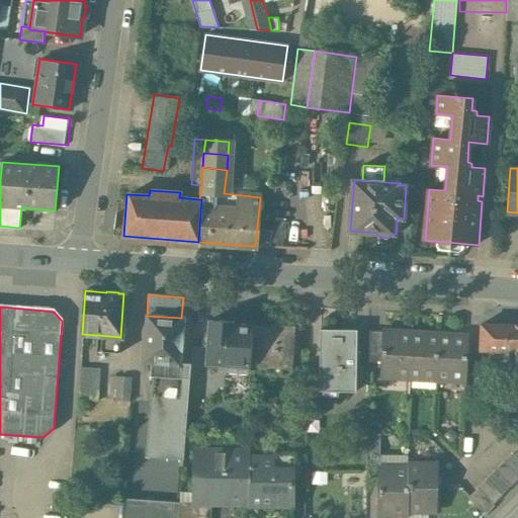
[(147,316),(145,316),(142,362),(150,363),(171,364),(179,365),(182,319),(181,318),(147,316)]
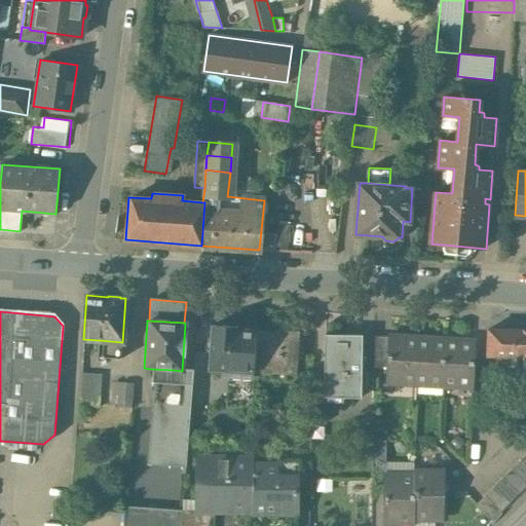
[(238,327),(213,325),(210,369),(254,372),(257,332),(237,330),(238,327)]
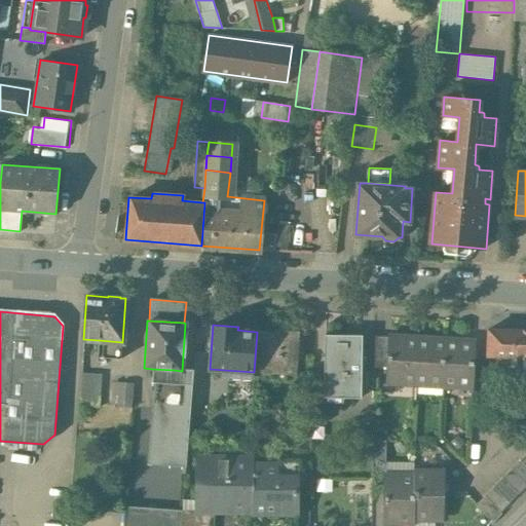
[(522,331),(488,329),(487,354),(504,355),(518,355),(522,357),(523,331),(522,331)]
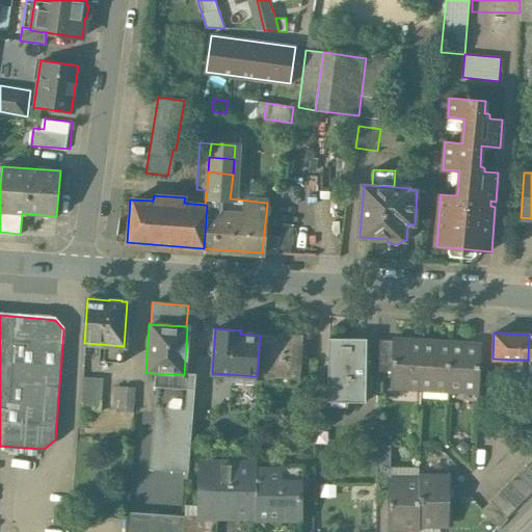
[(531,334),(531,335),(531,333),(528,333),(528,335),(529,335),(528,361),(524,360),(523,372),(523,379),(528,379),(528,395),(531,395),(531,334)]
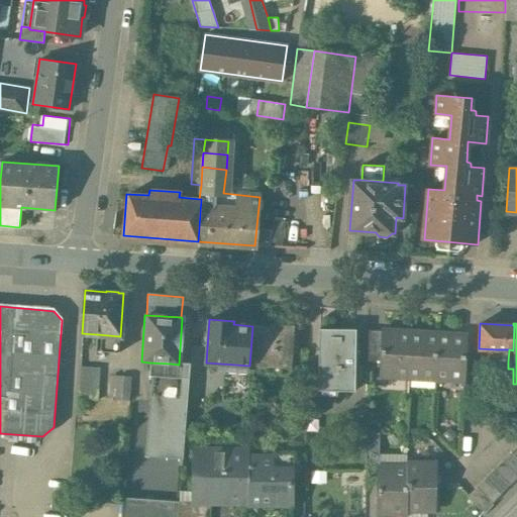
[(296,325),(271,324),(271,327),(252,326),(249,366),(292,369),(296,325)]
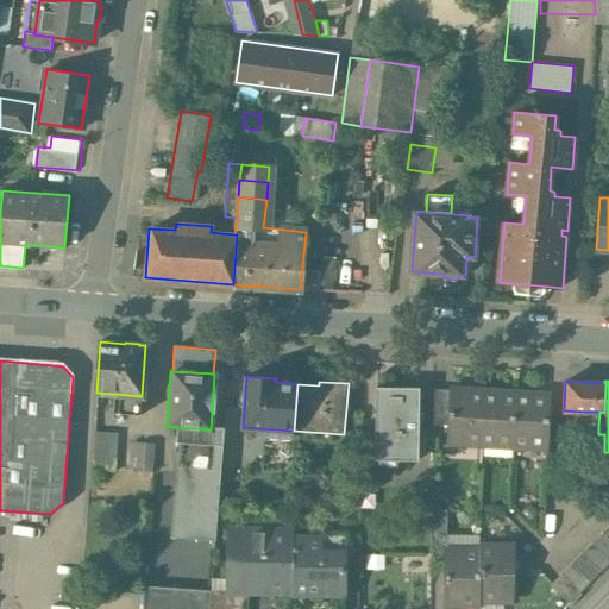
[(419,388),(376,387),(375,434),(374,460),(377,460),(418,463),(419,388)]
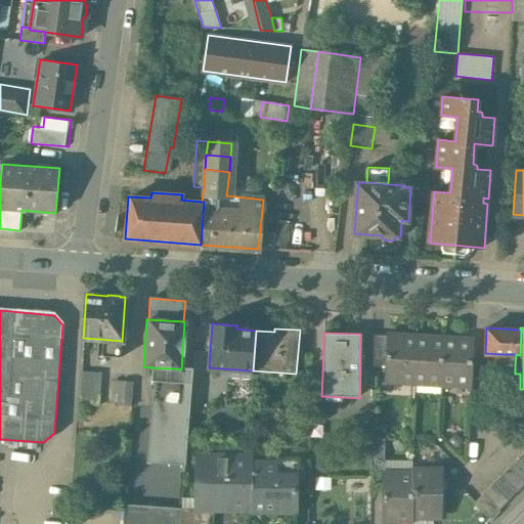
[(387,336),(373,335),(373,366),(386,366),(387,336)]
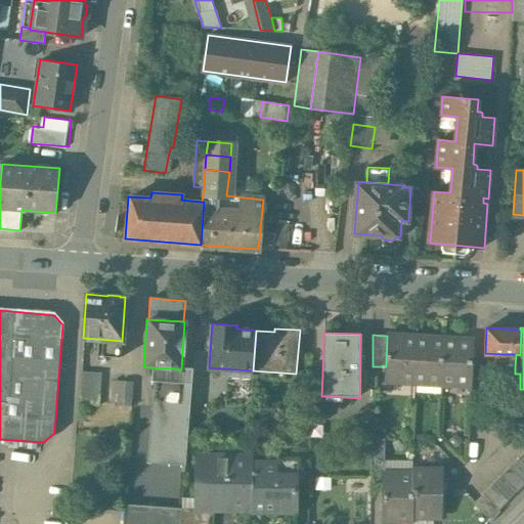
[(415,337),(387,336),(386,366),(385,380),(412,382),(415,337)]
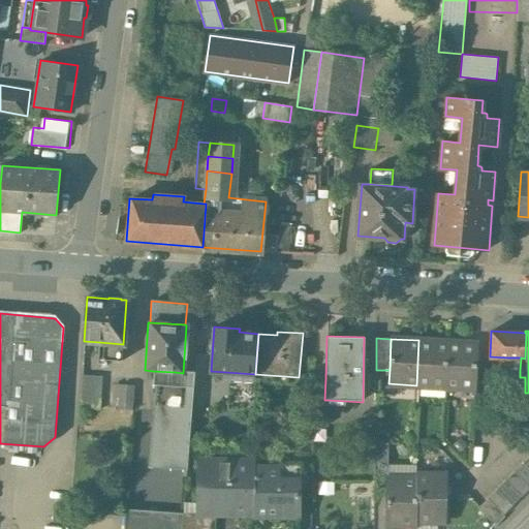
[(447,342),(418,340),(416,385),(445,387),(447,342)]
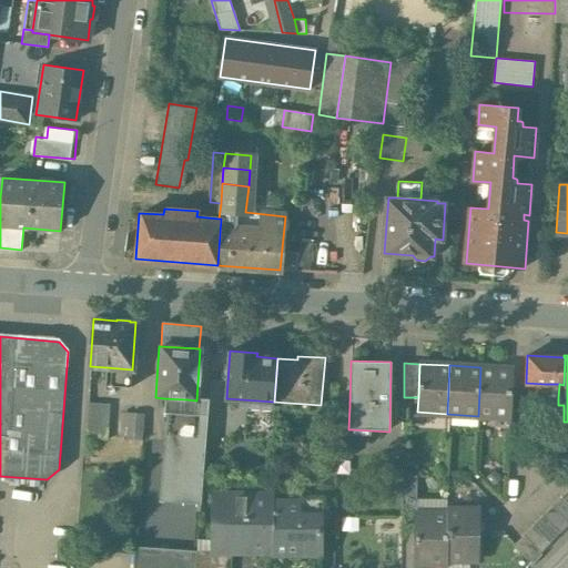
[(132,369),(107,367),(105,381),(113,381),(113,386),(131,387),(132,369)]
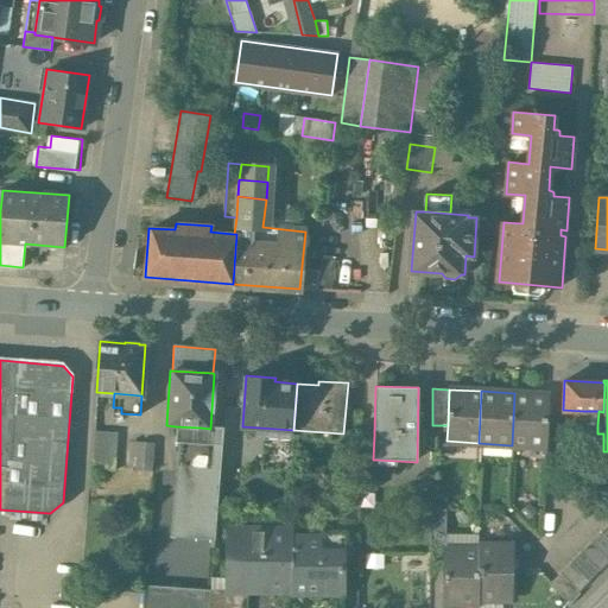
[(549,396),(514,393),(512,445),(546,448),(549,396)]
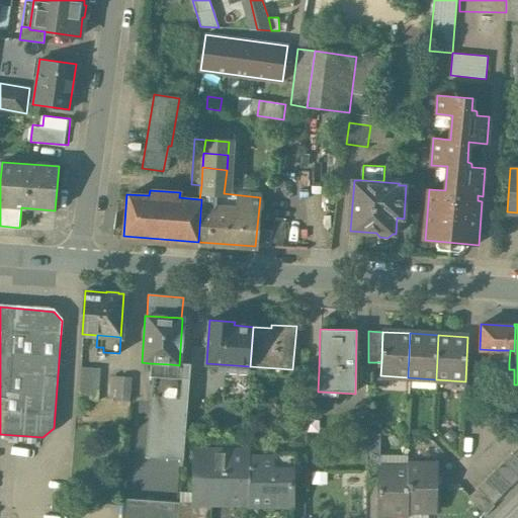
[(510,350),(497,350),(497,362),(509,362),(510,350)]
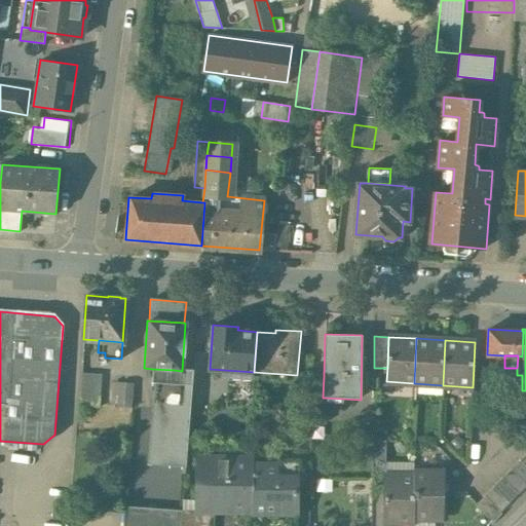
[(174,370),(152,369),(151,382),(153,382),(173,384),(173,382),(174,370)]
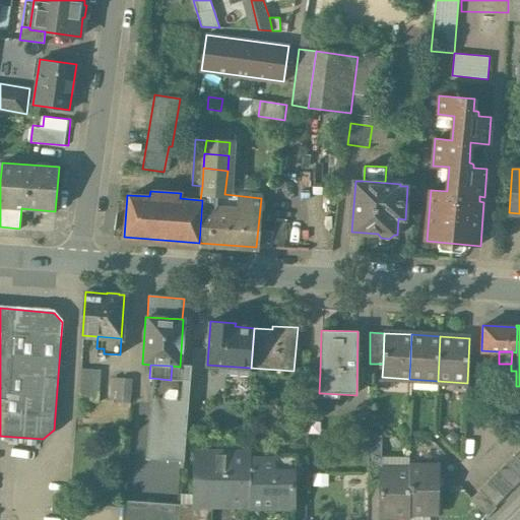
[(100,370),(80,369),(78,400),(98,402),(100,370)]
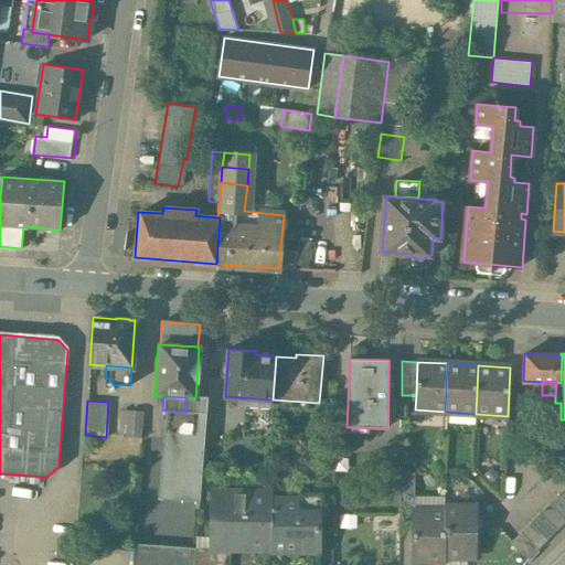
[(348,403),(336,403),(334,454),(350,455),(350,427),(347,427),(348,403)]
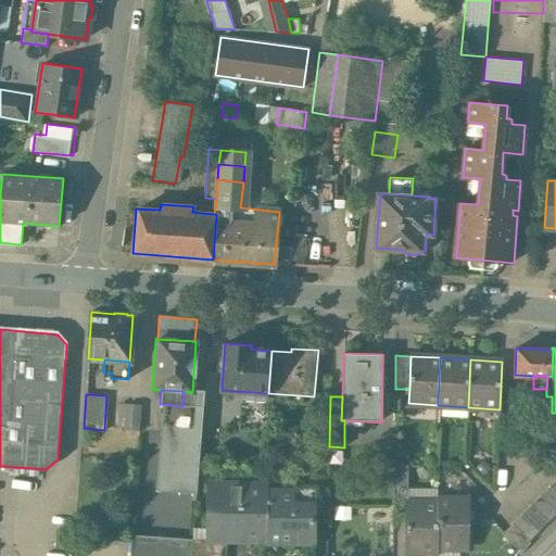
[(140,405),(127,404),(125,430),(138,431),(140,405)]
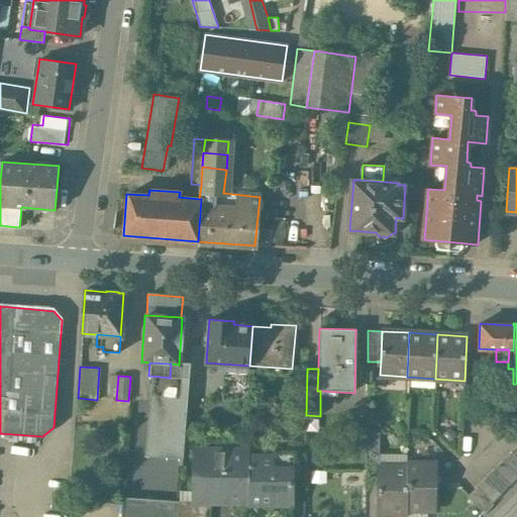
[(170,378),(150,376),(145,456),(182,458),(188,377),(170,376),(170,378)]
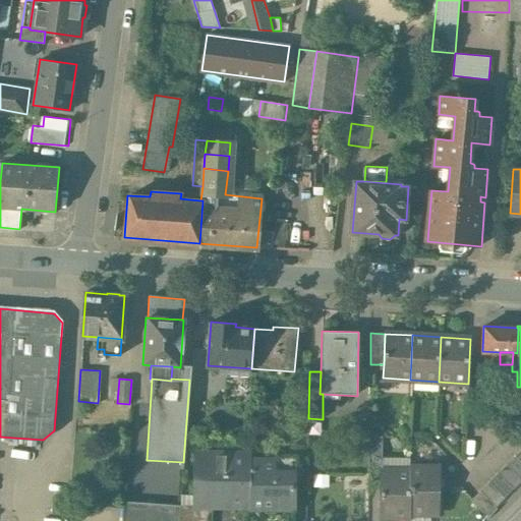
[(383,437),(368,436),(368,467),(383,467),(383,437)]
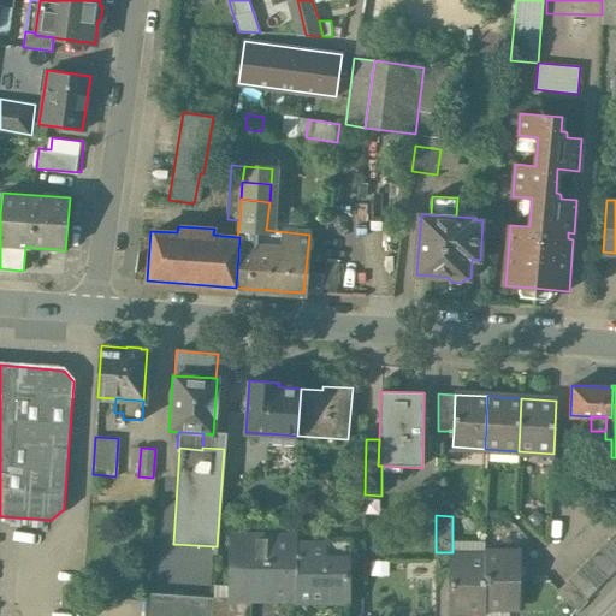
[(296,537),(231,535),(231,596),(231,598),(242,598),(295,599),(296,542),(296,537)]
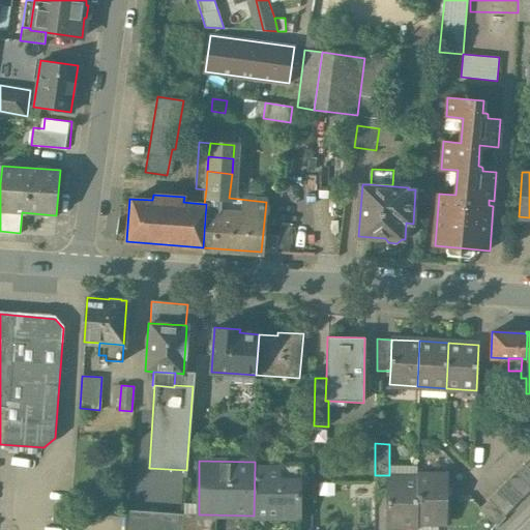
[(529,470),(523,464),(514,472),(529,487),(529,470)]
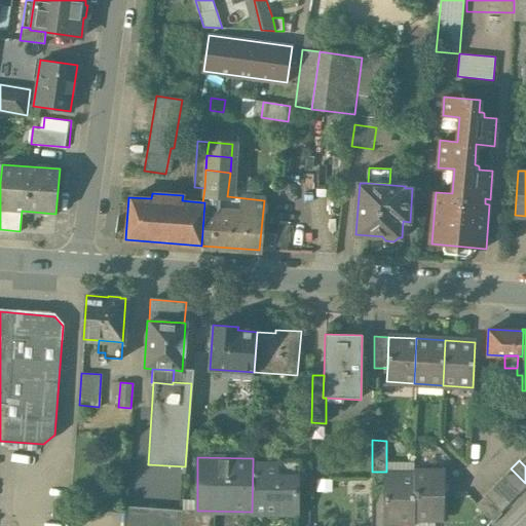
[(279,462),(253,462),(252,512),(252,517),(298,518),(299,495),(299,476),(278,476),(279,462)]
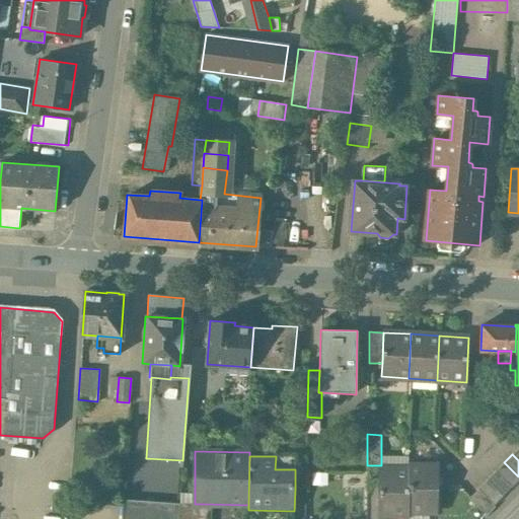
[(306,457),(276,456),(275,469),(295,469),(295,489),(306,490),(306,457)]
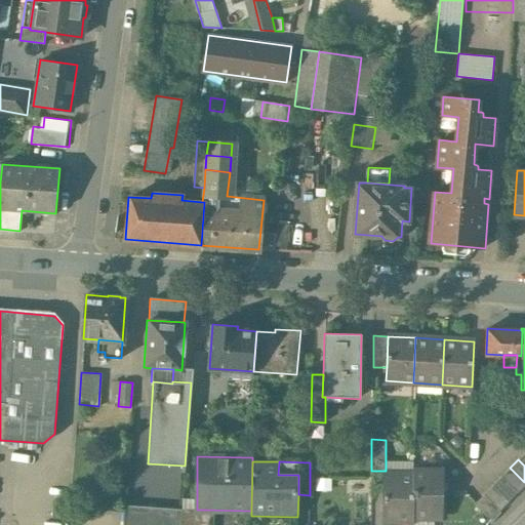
[(524,485),(524,482),(510,468),(501,476),(518,492),(524,485)]
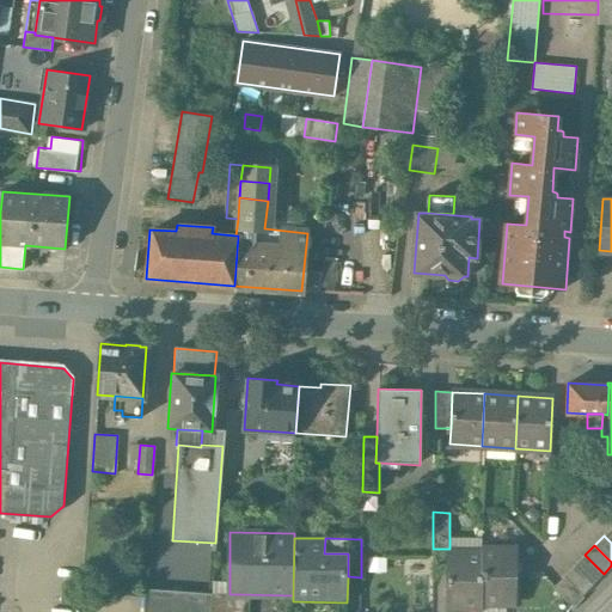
[(518,550),(482,550),(482,555),(481,603),(516,603),(518,550)]
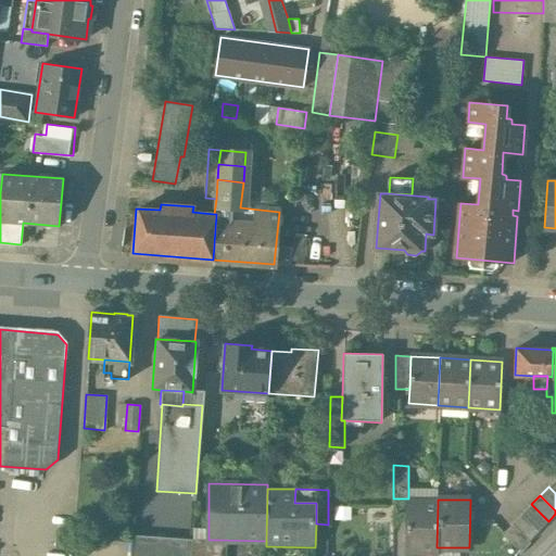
[(438,504),(408,503),(407,552),(437,552),(437,547),(438,504)]
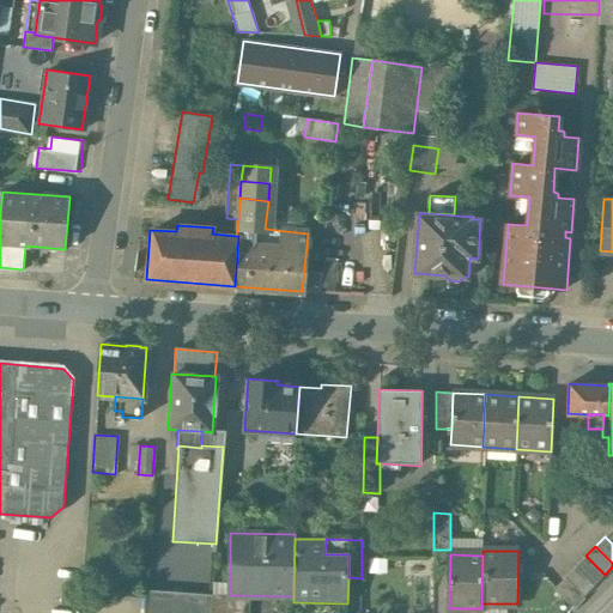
[(605,575),(586,556),(576,566),(595,584),(605,575)]
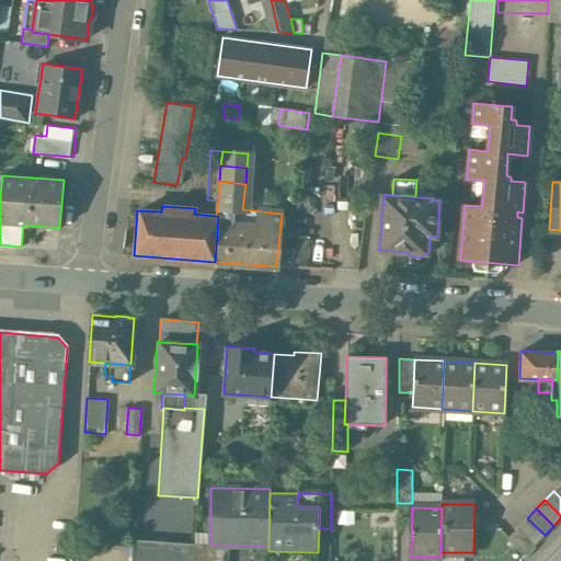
[(545,535),(527,518),(518,527),(536,545),(545,535)]
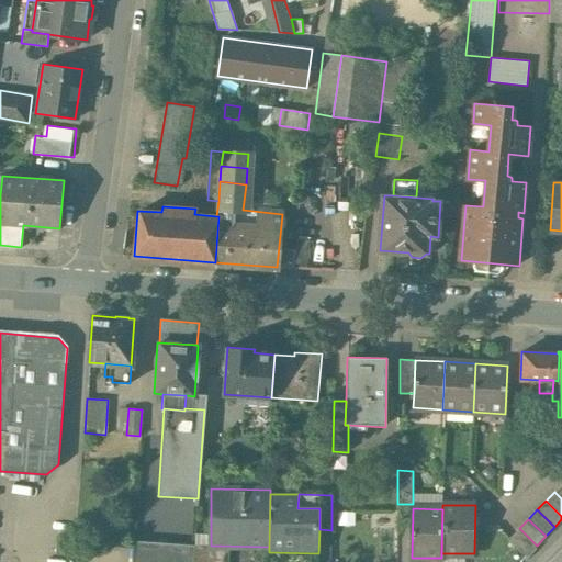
[(537,546),(519,528),(509,537),(527,553),(537,546)]
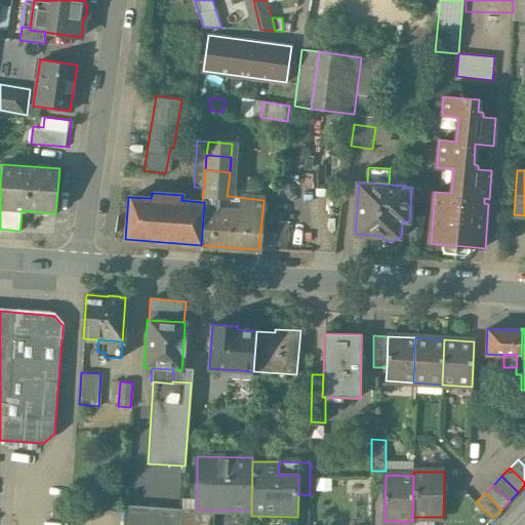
[(179,524),(182,510),(126,505),(124,524),(179,524)]
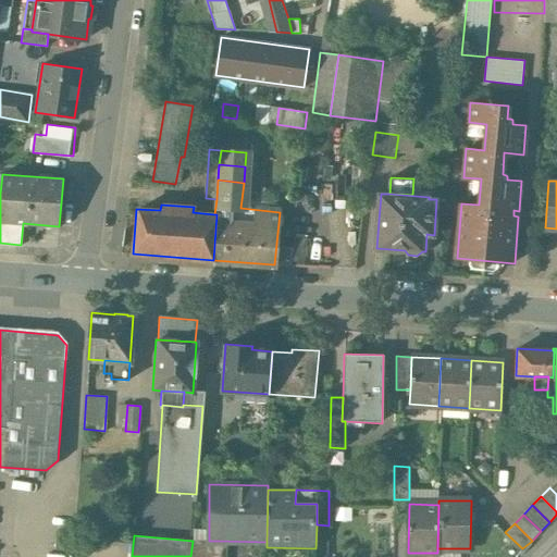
[(209,539),(193,539),(193,541),(190,556),(219,556),(219,541),(209,541),(209,539)]
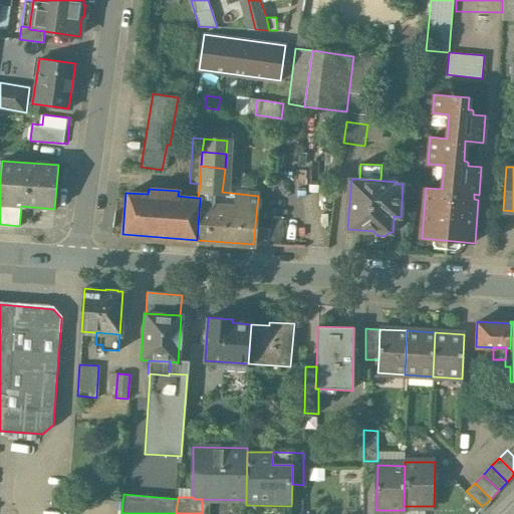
[(214,513),(230,513),(231,503),(215,502),(214,513)]
